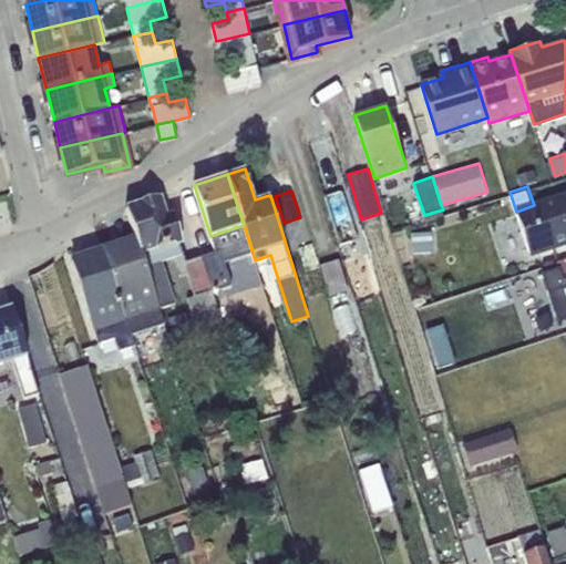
[(565,194),(534,205),(516,212),(530,252),(565,238),(565,194)]
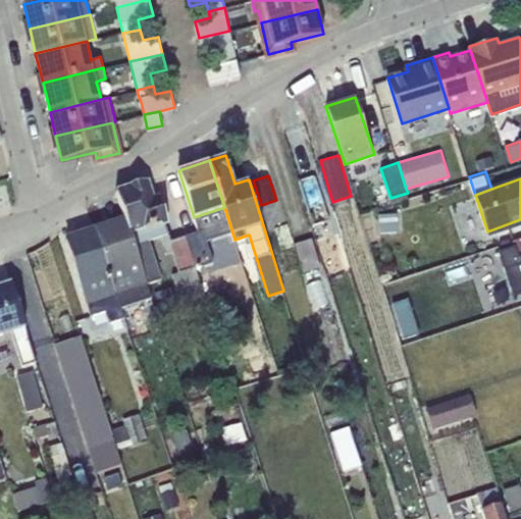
[(118,190),(127,218),(133,235),(165,223),(167,223),(158,197),(153,199),(147,180),(118,190)]
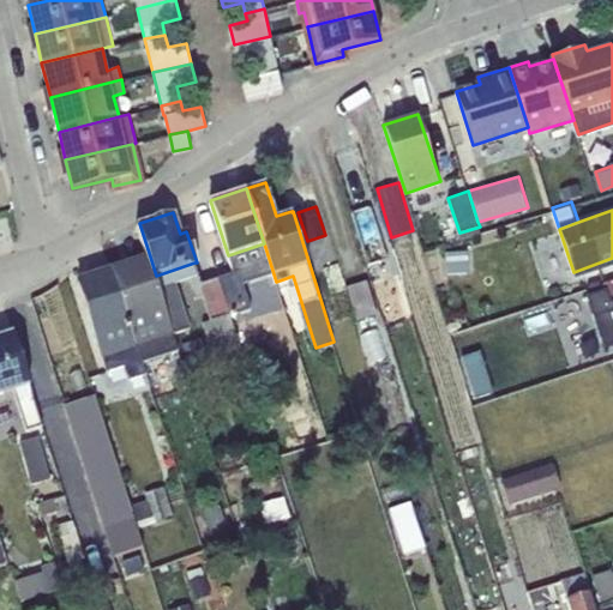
[(445,251),(446,273),(469,272),(468,251),(445,251)]
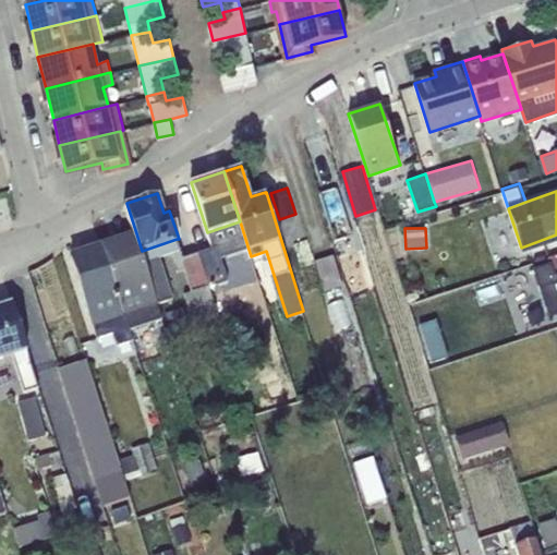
[(136,233),(101,245),(129,329),(164,317),(158,300),(145,261),(142,251),(136,233)]
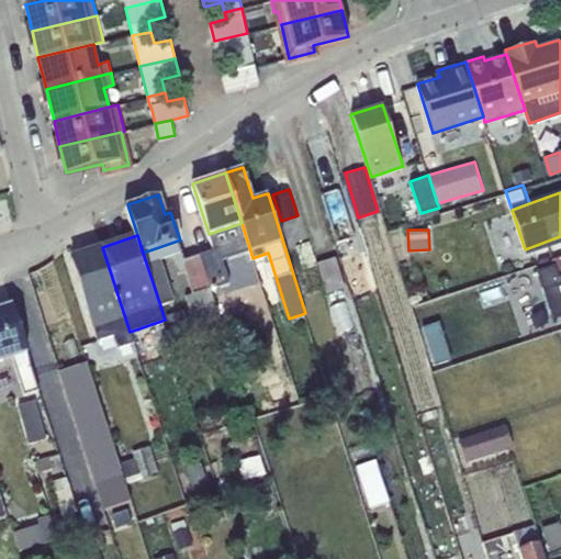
[(178,241),(143,253),(146,263),(161,258),(175,254),(181,272),(187,271),(193,292),(186,295),(200,338),(226,330),(219,306),(202,254),(184,259),(178,241)]
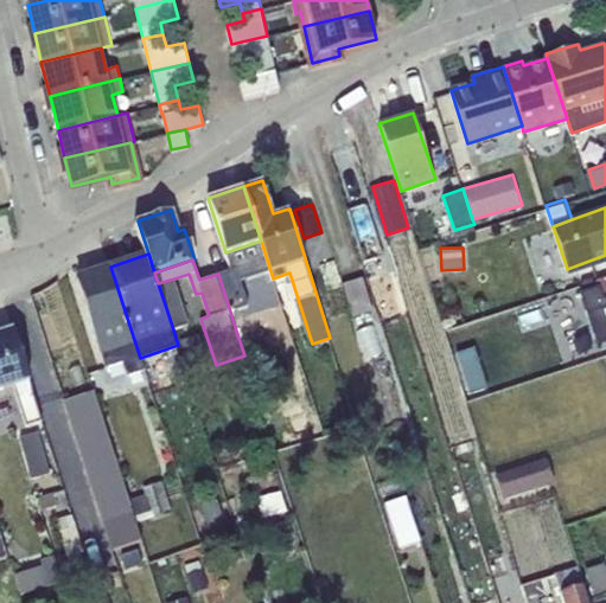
[(110,267),(77,277),(106,366),(123,360),(127,374),(144,369),(140,358),(110,267)]
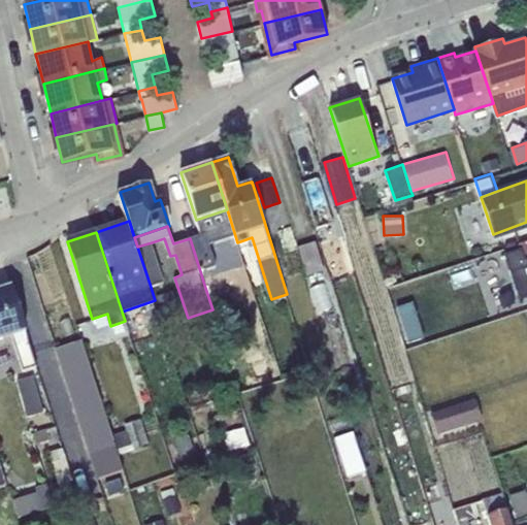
[(205,233),(190,238),(205,288),(213,285),(207,266),(216,264),(205,233)]
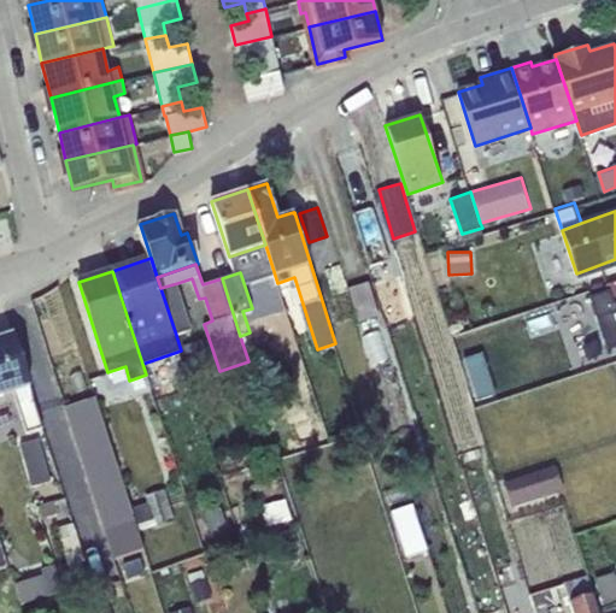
[(369,280),(348,286),(359,319),(380,313),(369,280)]
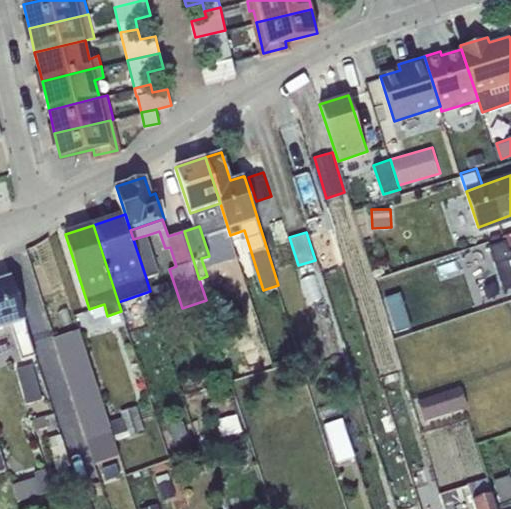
[(159,271),(147,235),(133,239),(145,275),(159,271)]
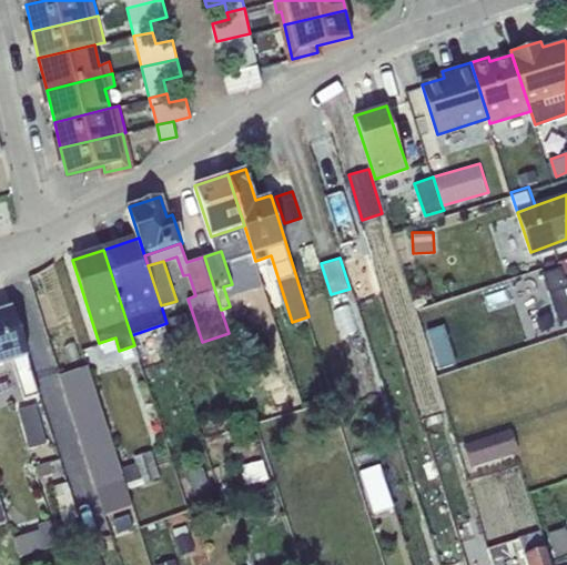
[(566,275),(565,276),(562,270),(543,276),(563,330),(566,328),(566,275)]
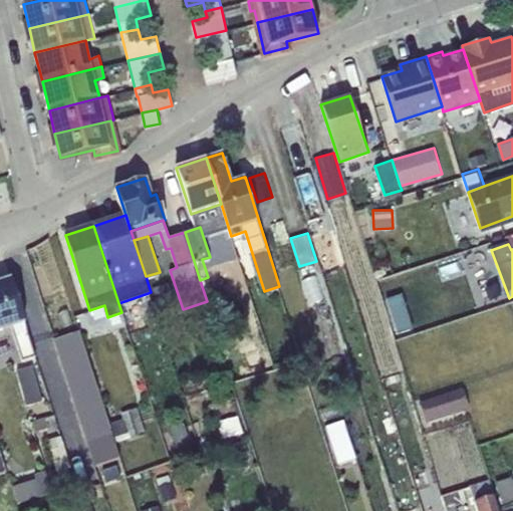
[(11,277),(0,280),(0,329),(12,326),(23,358),(36,354),(25,319),(12,278),(11,278),(11,277)]
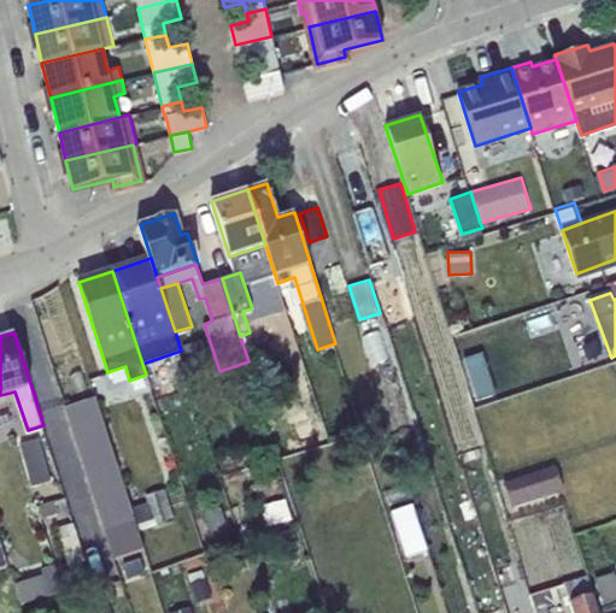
[(203,336),(183,342),(193,372),(212,366),(203,336)]
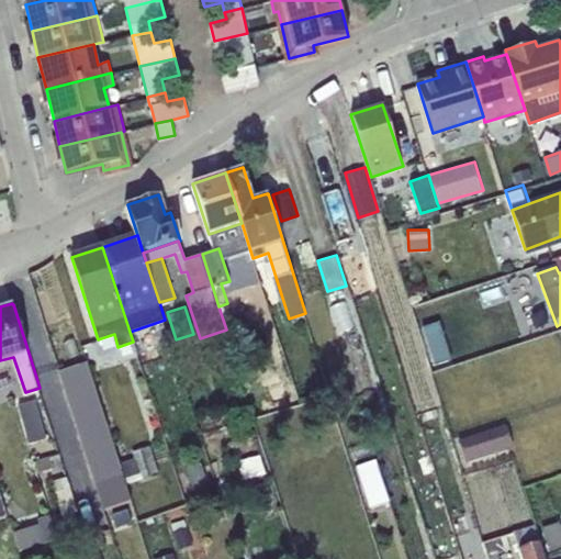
[(440,320),(423,325),(433,361),(451,356),(440,320)]
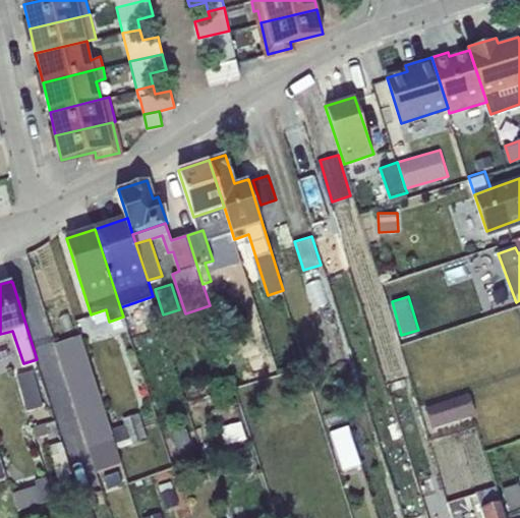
[(80,334),(55,342),(97,470),(121,463),(117,447),(110,427),(80,334)]
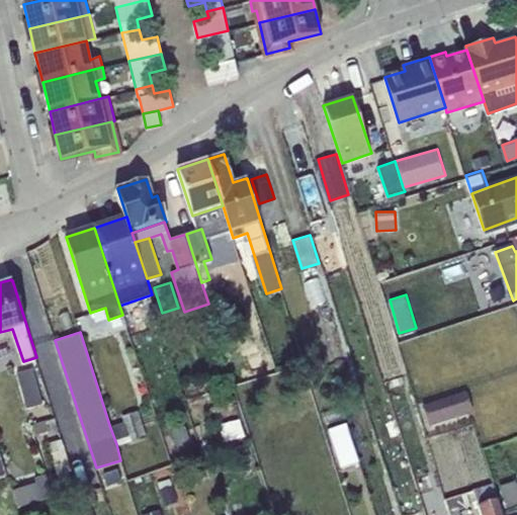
[(34,368),(18,372),(27,406),(42,402),(34,368)]
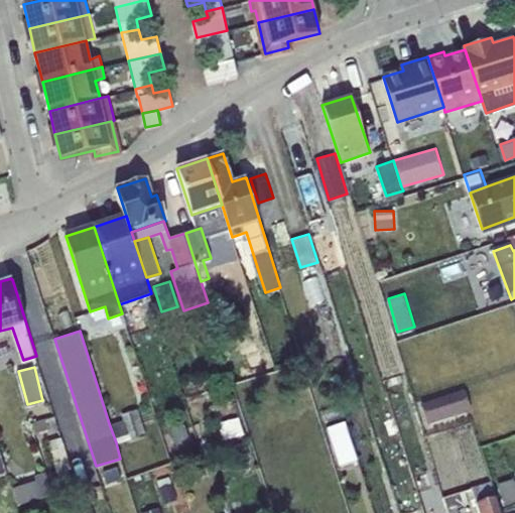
[(465,389),(421,403),(427,423),(471,409),(465,389)]
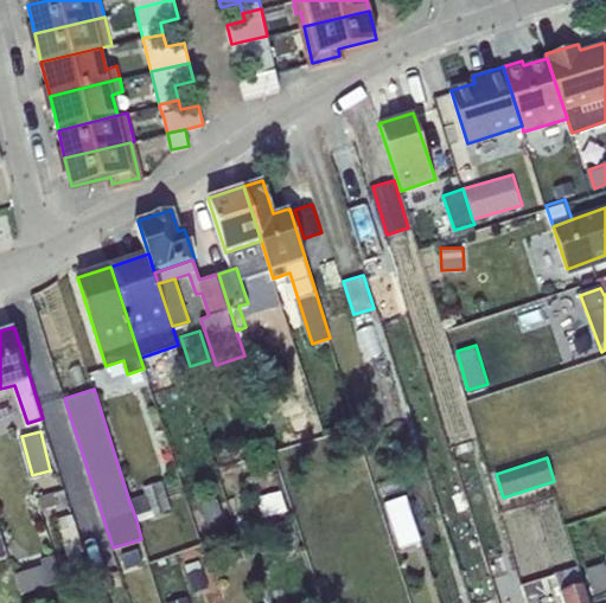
[(145,493),(128,498),(136,520),(153,515),(153,517),(173,510),(164,480),(142,486),(145,493)]
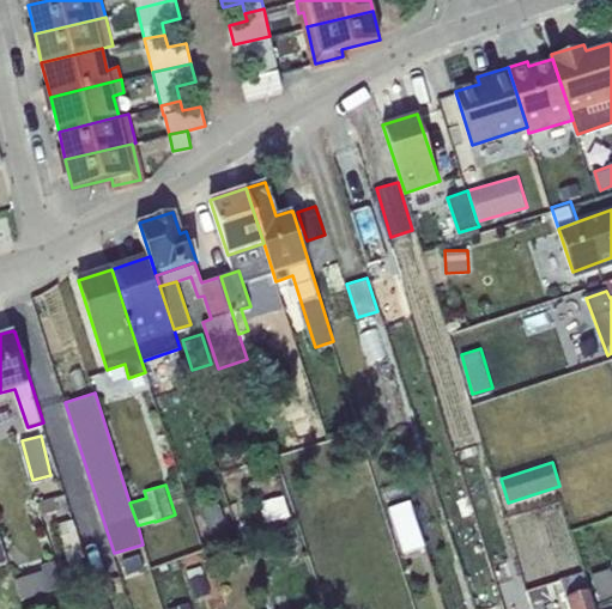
[(285,492),(261,499),(267,521),(291,515),(285,492)]
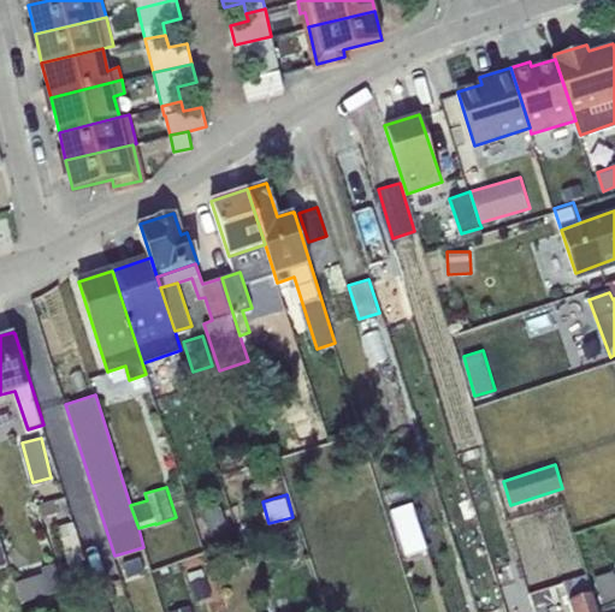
[(413,501),(391,509),(406,554),(427,547),(413,501)]
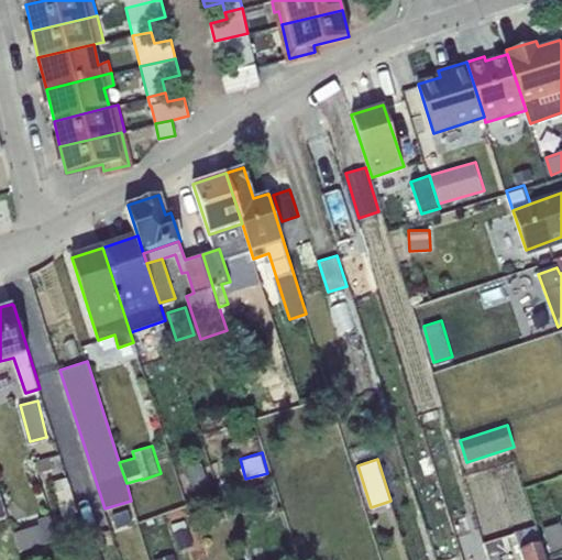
[(202,462),(186,468),(194,491),(210,485),(202,462)]
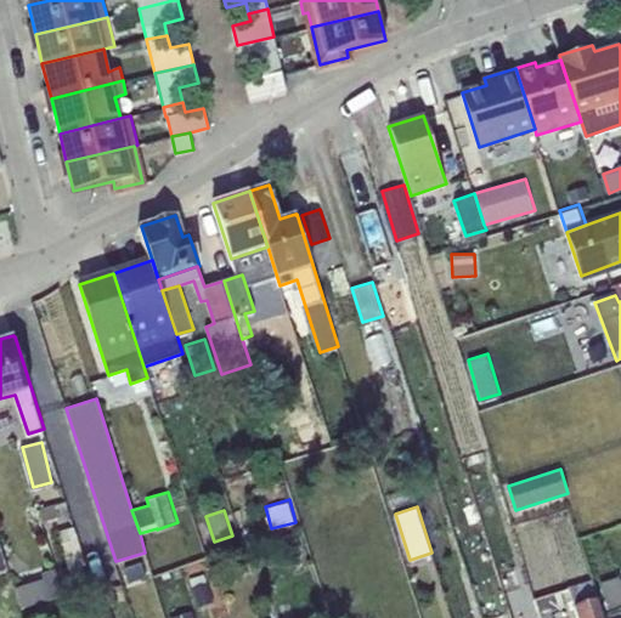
[(74,526),(57,531),(75,588),(89,583),(83,565),(86,562),(74,526)]
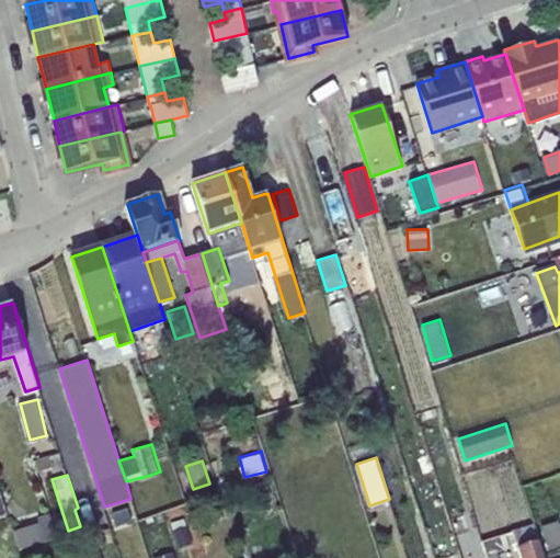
[(41,522),(15,528),(21,546),(56,537),(49,512),(40,514),(41,522)]
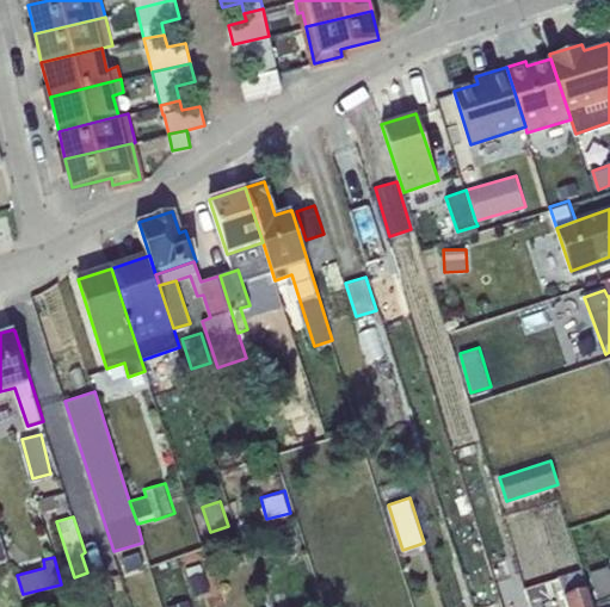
[(202,563),(186,567),(195,595),(210,590),(202,563)]
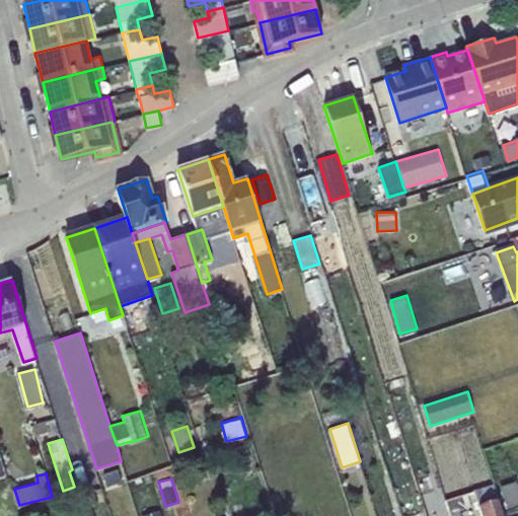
[(517,480),(500,486),(508,508),(517,504),(517,480)]
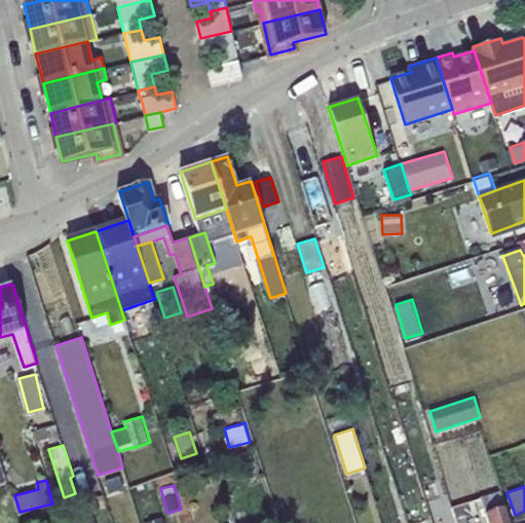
[(512,522),(501,489),(481,496),(488,522),(512,522)]
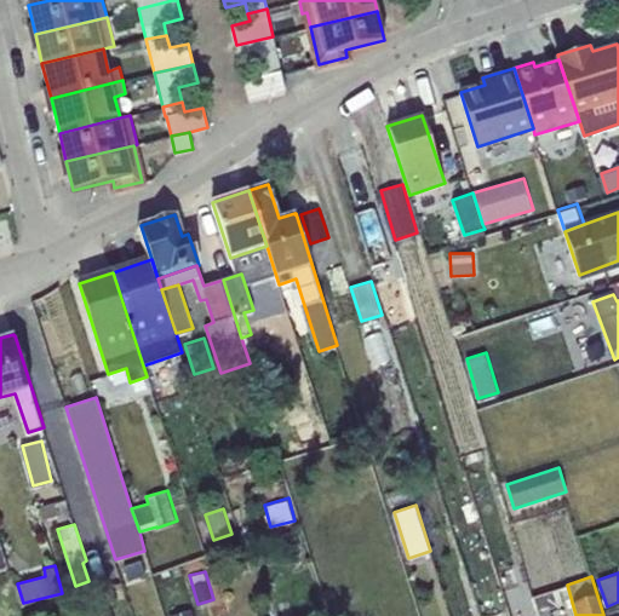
[(560,588),(534,596),(540,615),(552,615),(550,608),(563,604),(560,588)]
